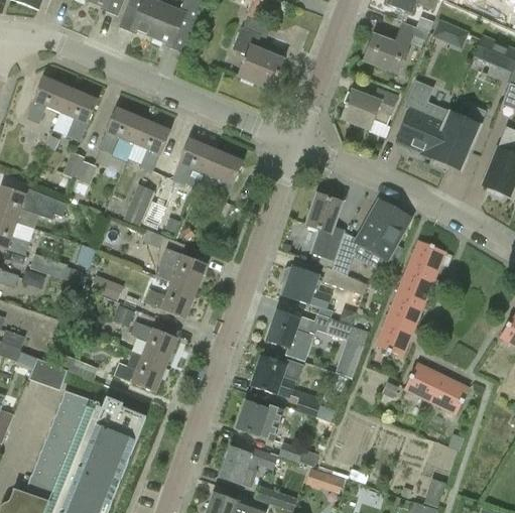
[(16,0),(38,8),(41,0),(16,0)]
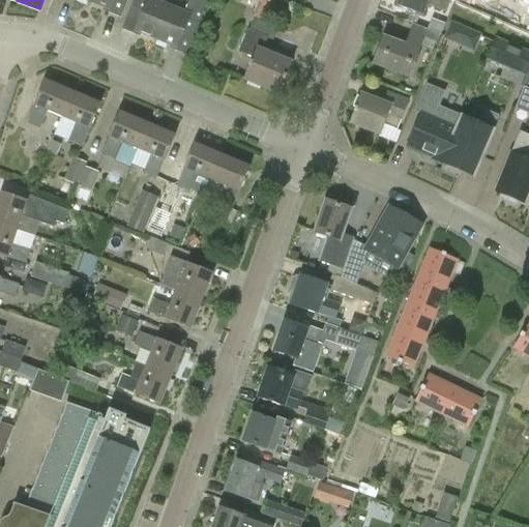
[(92,0),(105,5),(103,8),(121,16),(127,0),(92,0)]
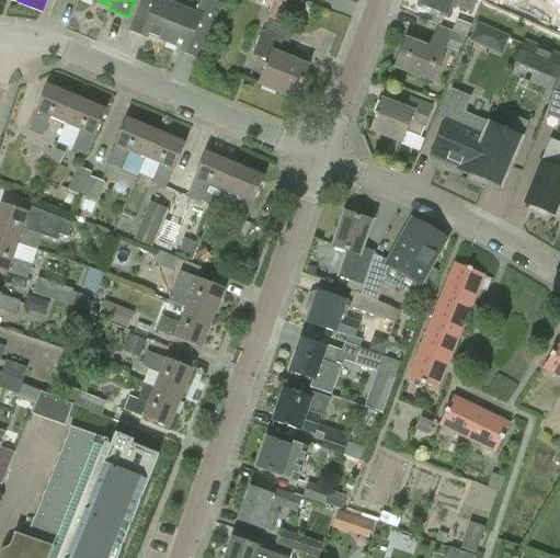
[(150,33),(164,40),(180,3),(172,0),(140,0),(129,29),(148,36),(150,33)]
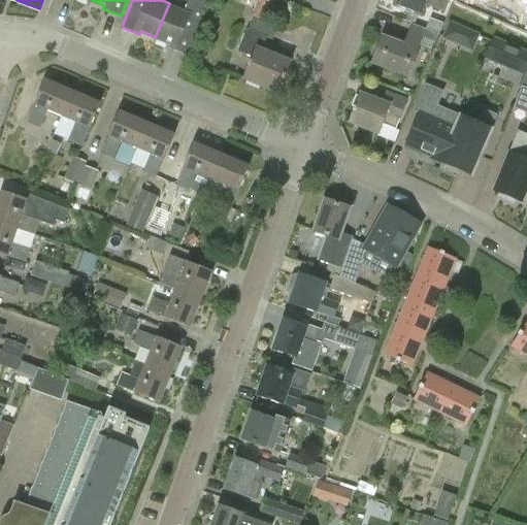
[(188,0),(185,9),(169,3),(155,37),(170,43),(169,46),(188,54),(205,0),(188,0)]
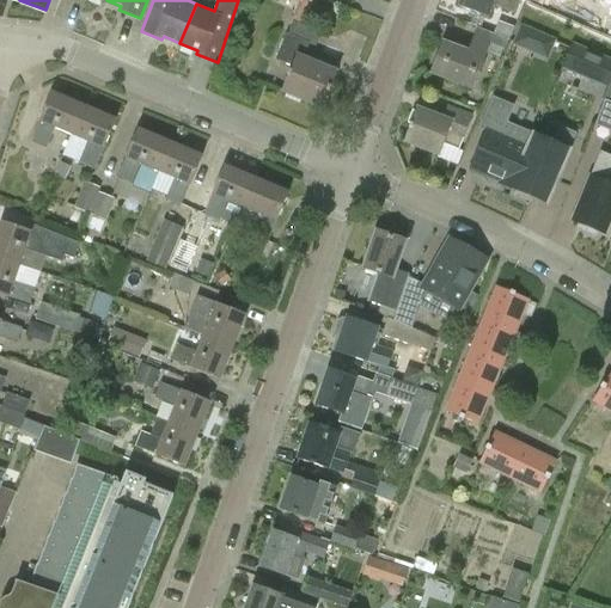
[(458,0),(457,4),(489,17),(495,2),(515,11),(520,0),(458,0)]
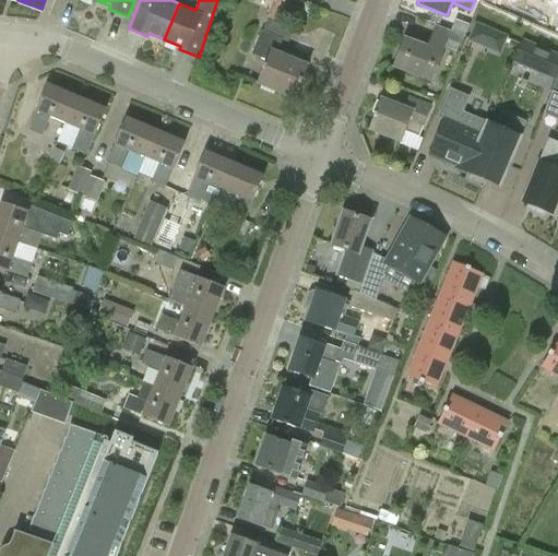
[(252,51),(268,58),(258,82),(262,84),(261,87),(273,92),(274,89),(295,97),(308,63),(279,50),(284,37),(289,40),(294,28),(269,18),(264,30),(262,28),(252,51)]
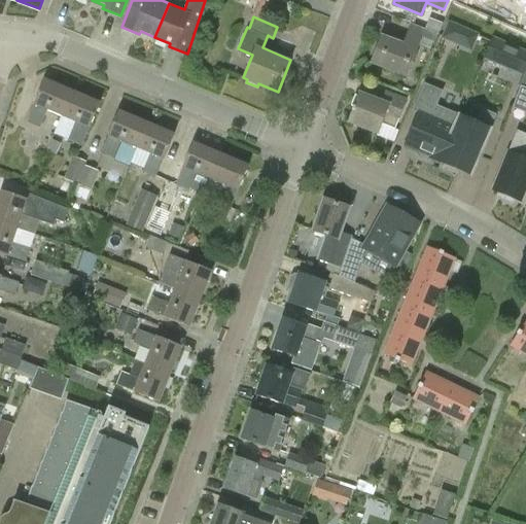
[(472,47),(481,30),(452,16),(444,34),(472,47)]
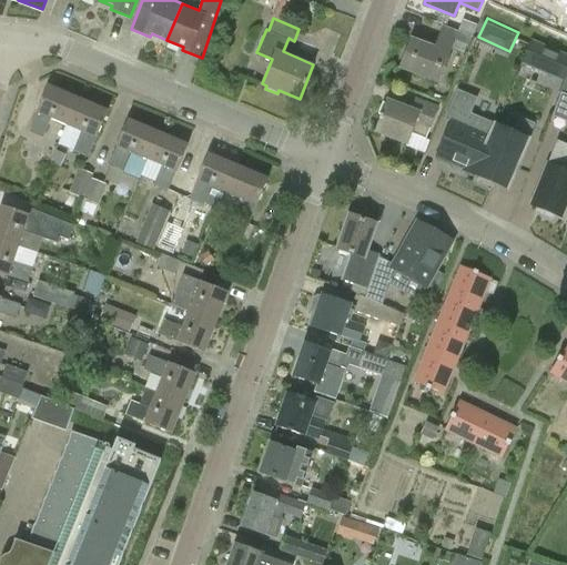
[(438,81),(452,46),(465,51),(471,36),(444,24),(436,46),(412,37),(401,67),(438,81)]
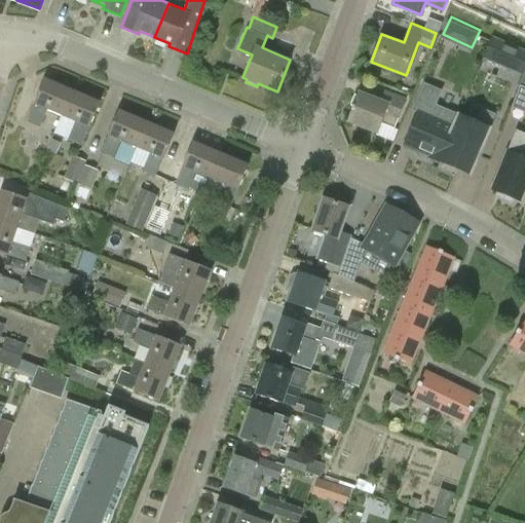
[(523,73),(524,69),(524,48),(492,35),(483,57),(523,73)]
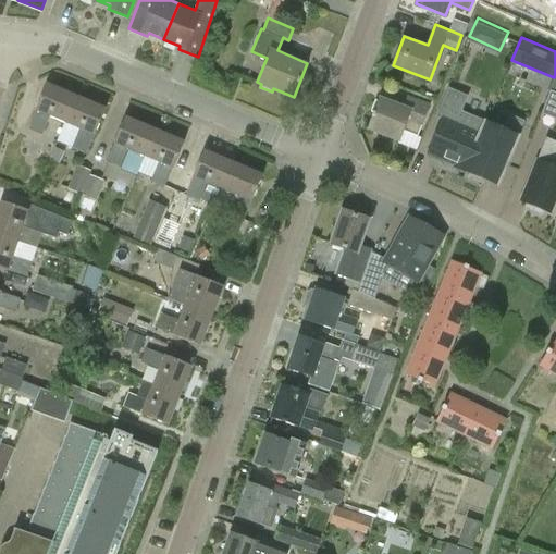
[(42,133),(51,114),(65,121),(76,95),(47,82),(36,108),(28,127),(42,133)]
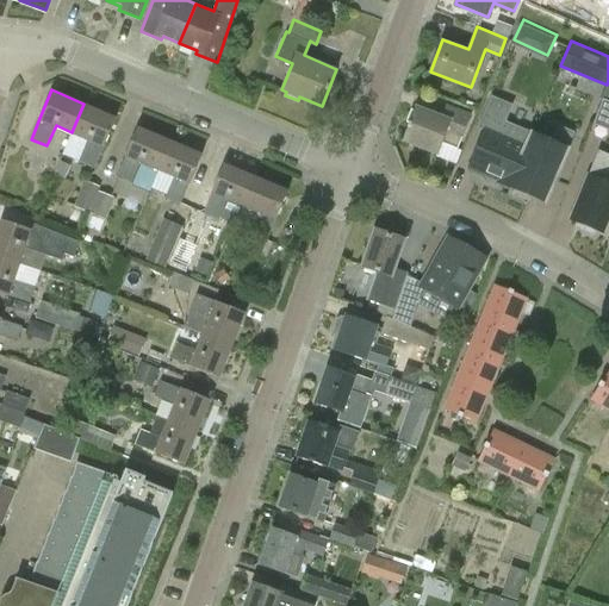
[(467,167),(485,174),(484,179),(498,185),(499,183),(509,187),(527,143),(532,131),(533,130),(507,119),(514,102),(492,94),(479,123),(485,125),(467,167)]
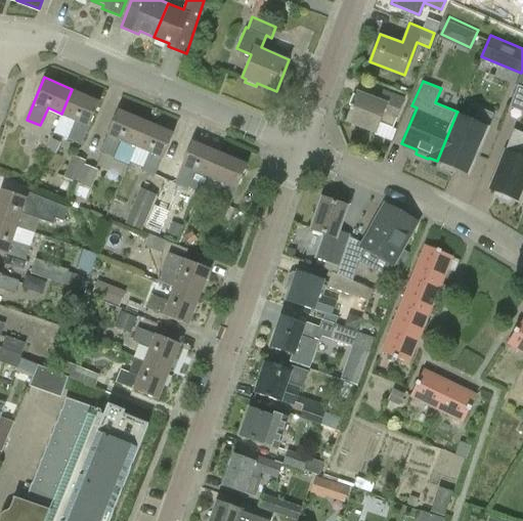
[(522,86),(518,84),(511,103),(522,109),(522,86)]
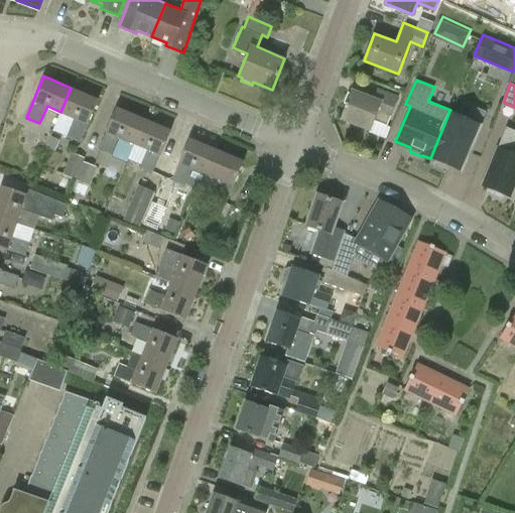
[(378,87),(374,99),(352,90),(347,103),(346,103),(345,106),(346,106),(342,118),(370,129),(374,119),(388,124),(399,95),(378,87)]
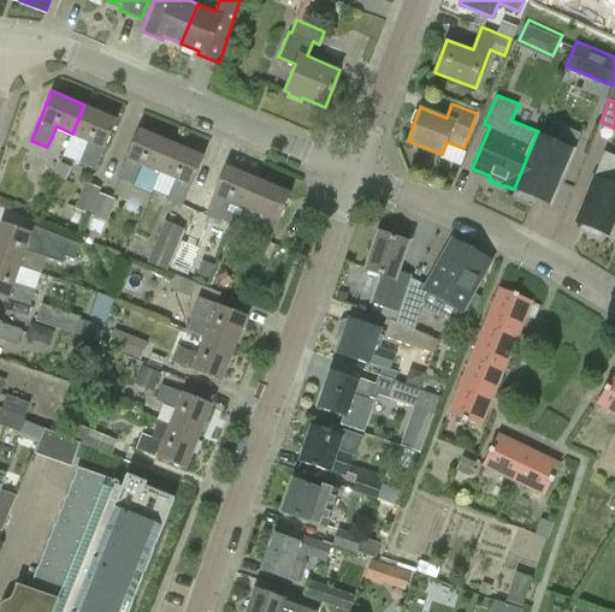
[(96,167),(105,147),(118,118),(84,105),(72,134),(64,153),(96,167)]
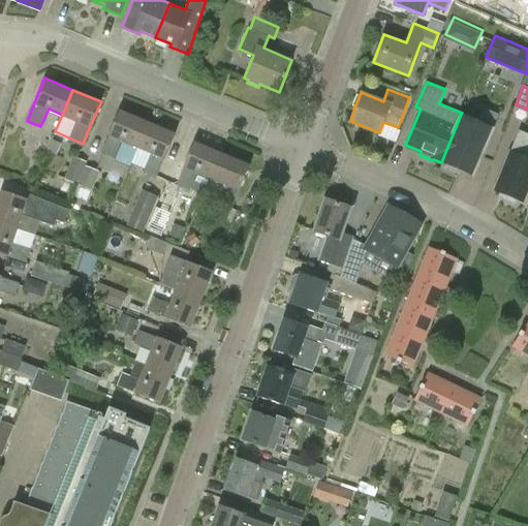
[(457,124),(441,162),(444,163),(442,166),(459,173),(460,171),(473,176),(499,114),(486,107),(479,121),(461,114),(457,124)]
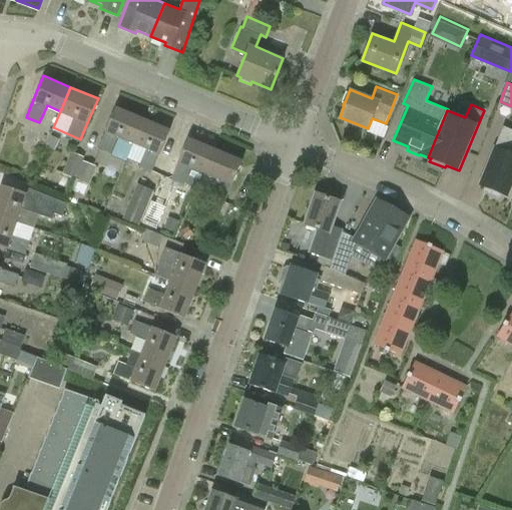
[(126,159),(133,142),(144,118),(115,106),(105,130),(106,130),(99,147),(126,159)]
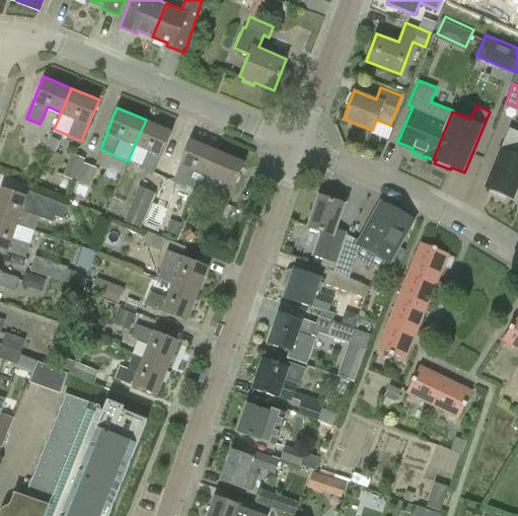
[(154,172),(162,155),(172,131),(146,120),(135,144),(149,149),(142,167),(154,172)]
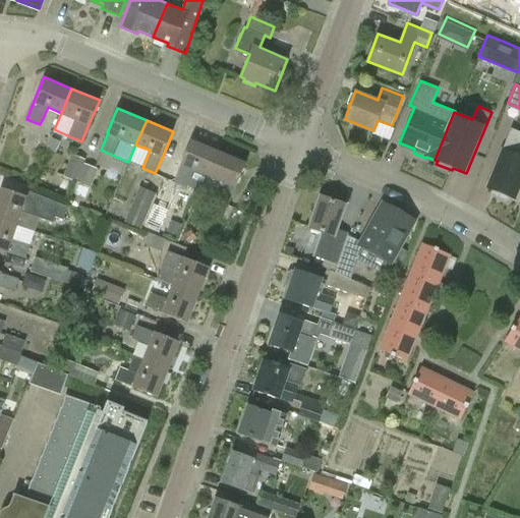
[(519,130),(511,127),(487,186),(494,188),(493,192),(508,198),(509,194),(515,197),(519,185),(519,130)]
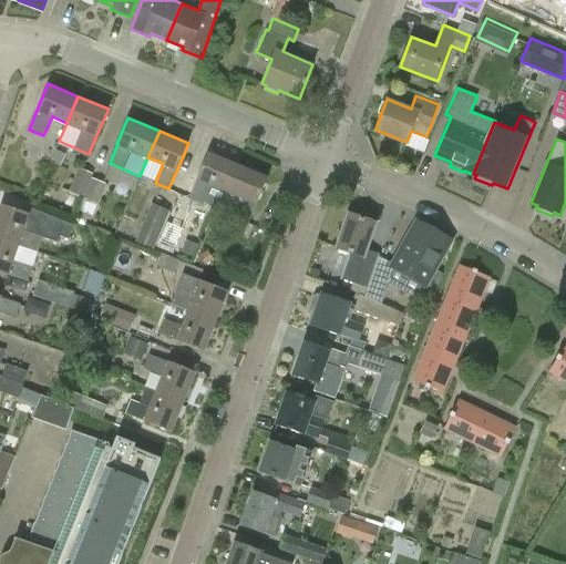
[(204,203),(212,184),(227,191),(238,164),(208,151),(196,177),(197,178),(189,197),(204,203)]
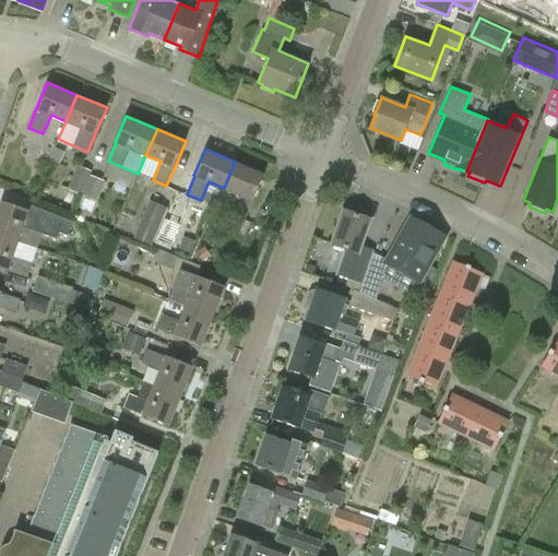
[(246,219),(253,200),(264,175),(235,162),(224,188),(220,200),(234,206),(232,213),(246,219)]
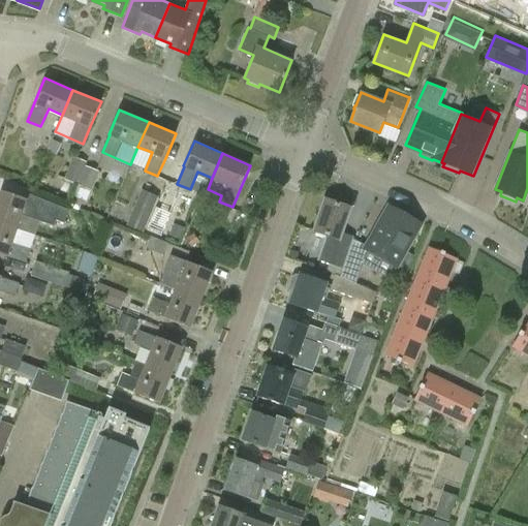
[(65,178),(79,183),(87,164),(88,161),(74,155),(65,178)]
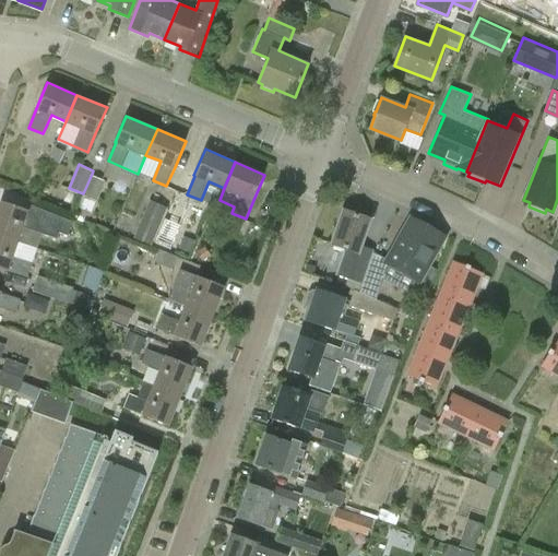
[(105,179),(92,174),(83,193),(83,194),(80,202),(81,203),(75,215),(85,219),(91,206),(93,208),(105,179)]
